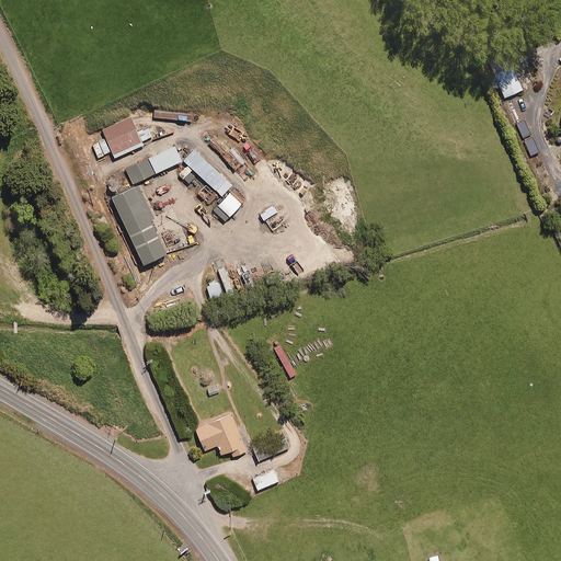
[(517,78),(518,78),(512,66),(489,77),(495,89),(499,87),(504,98),(522,90),(517,78)]
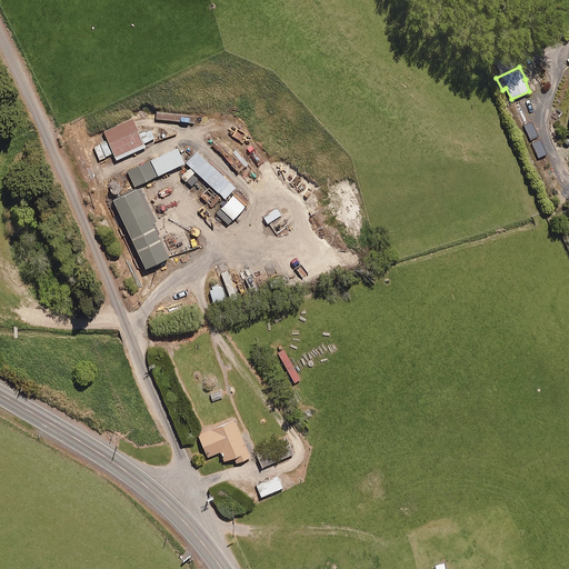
[(157,112),(157,119),(195,123),(196,116),(157,112)]
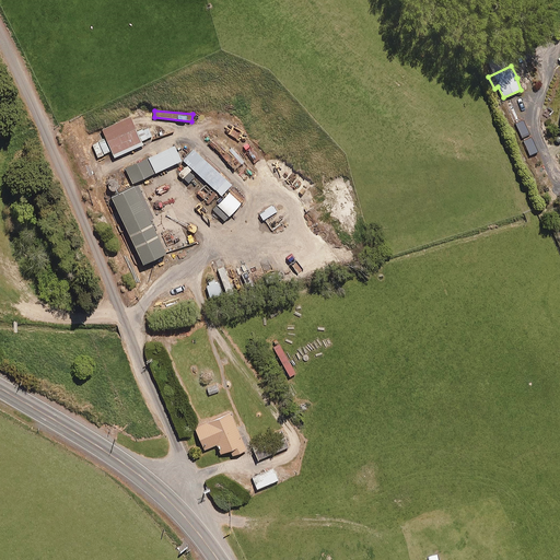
[(144,138),(132,113),(105,126),(117,151),(144,138)]
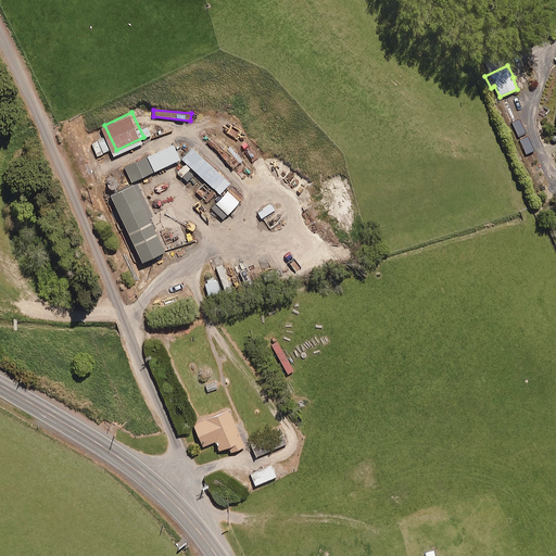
[(185,153),(177,137),(130,160),(138,175),(185,153)]
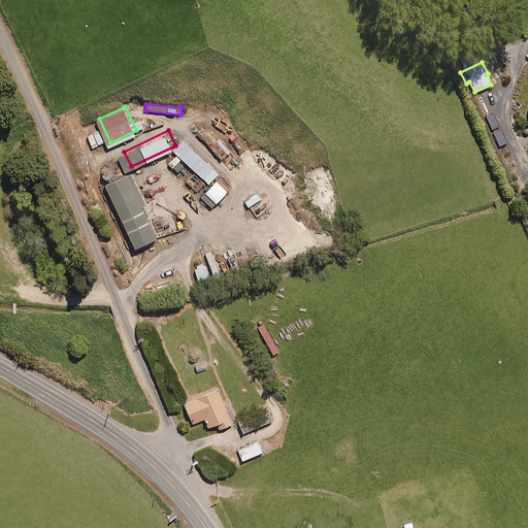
[(99,132),(93,135),(98,145),(104,142),(99,132)]
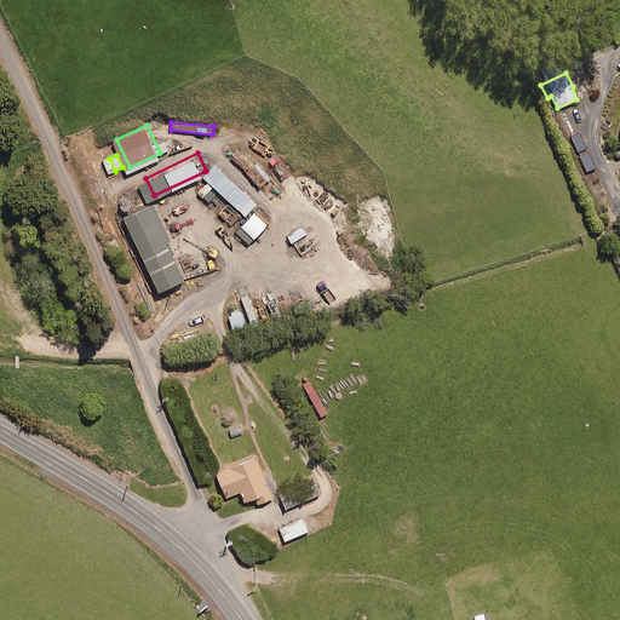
[(115,171),(109,159),(109,158),(102,160),(109,174),(115,171)]
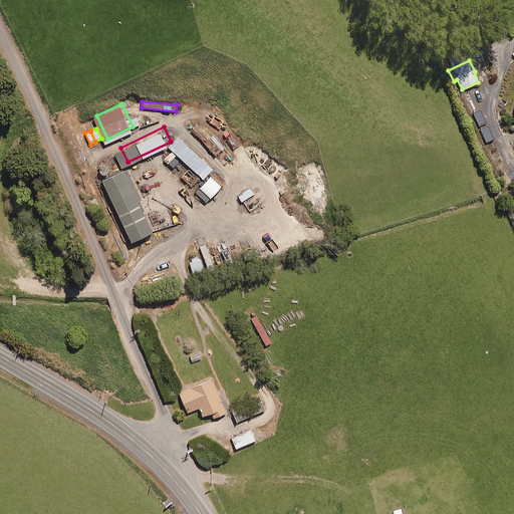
[(219,164),(184,132),(174,143),(209,175),(219,164)]
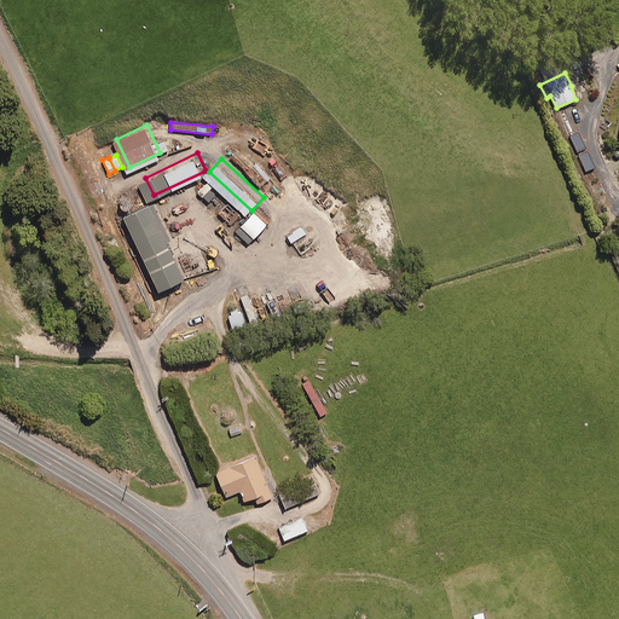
[(186,271),(150,196),(125,209),(160,283),(186,271)]
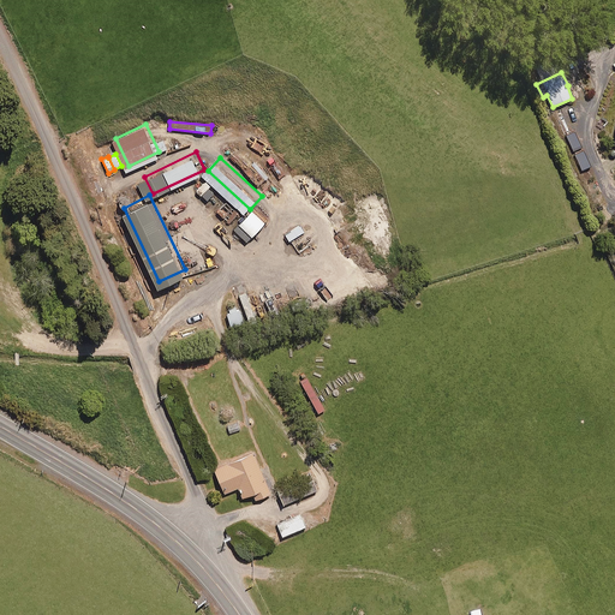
[(266,224),(252,212),(234,230),(248,243),(266,224)]
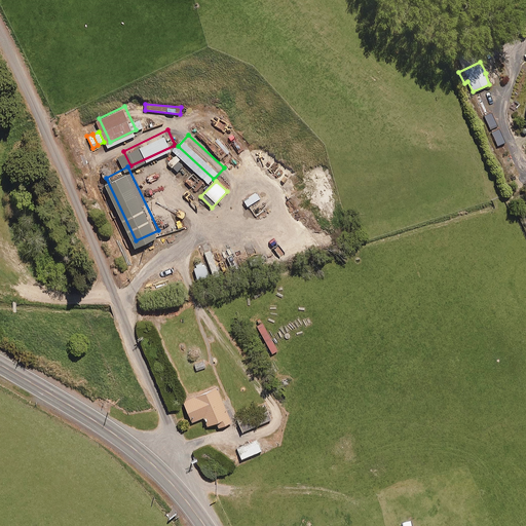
[(261,198),(257,193),(245,201),(248,207),(261,198)]
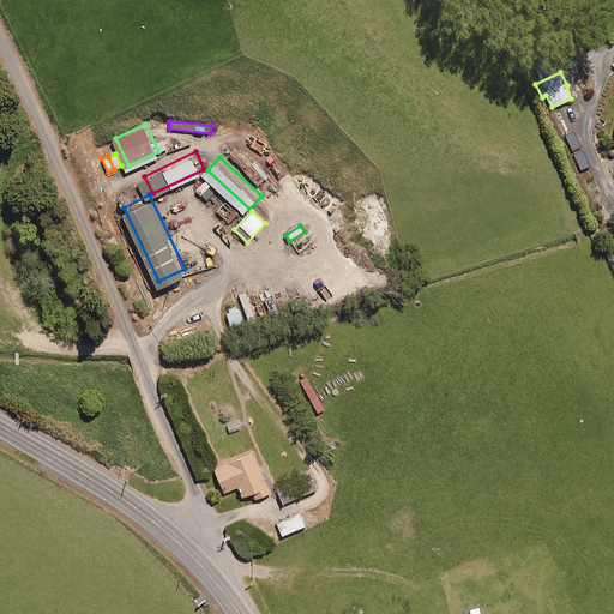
[(246,292),(239,294),(250,321),(257,319),(246,292)]
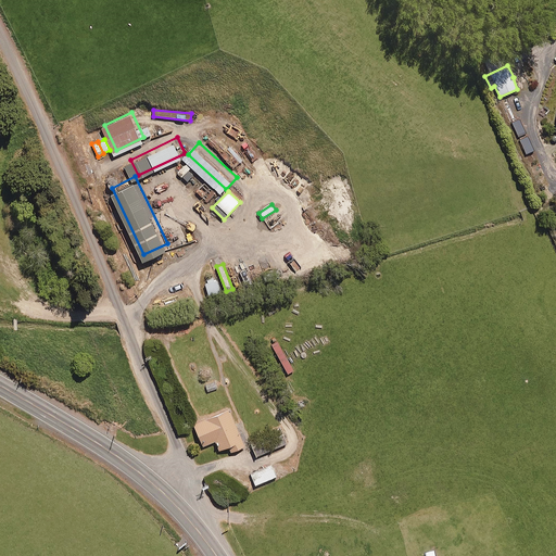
[(222,292),(217,278),(214,279),(214,277),(206,279),(207,281),(205,282),(210,295),(222,292)]
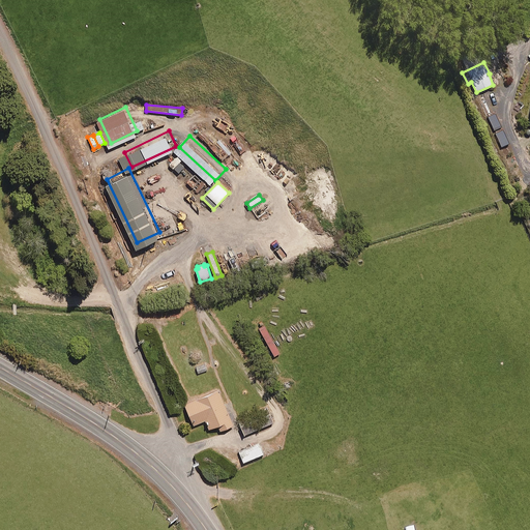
[(281,353),(265,325),(259,328),(274,356),(281,353)]
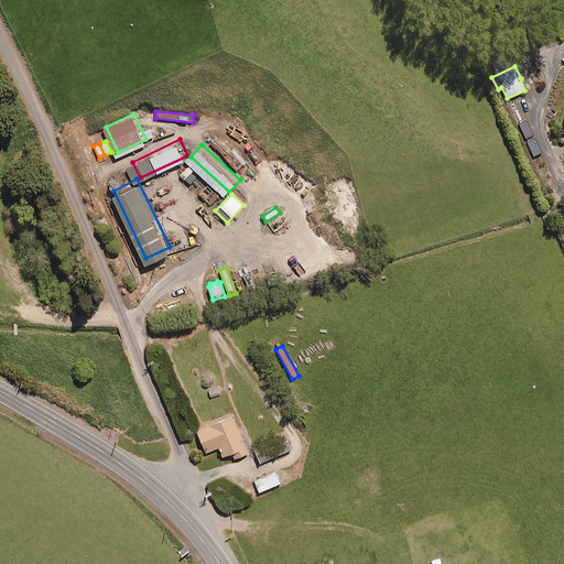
[(221,394),(218,386),(208,389),(212,398),(221,394)]
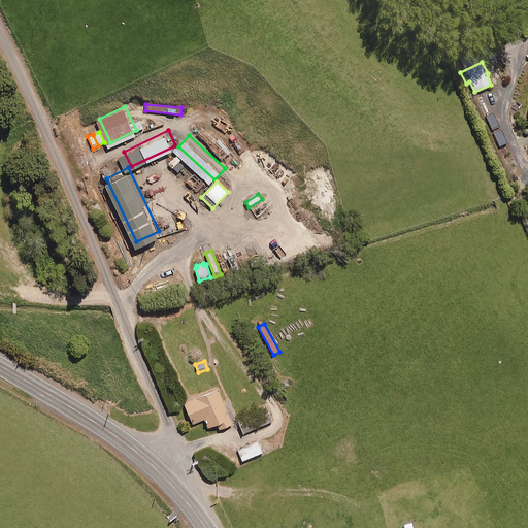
[(233,424),(218,389),(185,403),(193,424),(205,419),(208,428),(218,424),(220,429),(233,424)]
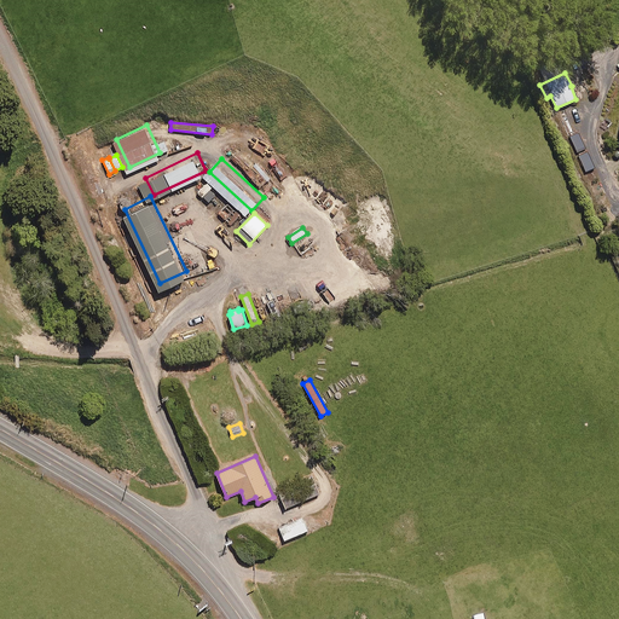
[(282,498),(287,508),(319,495),(314,484),(282,498)]
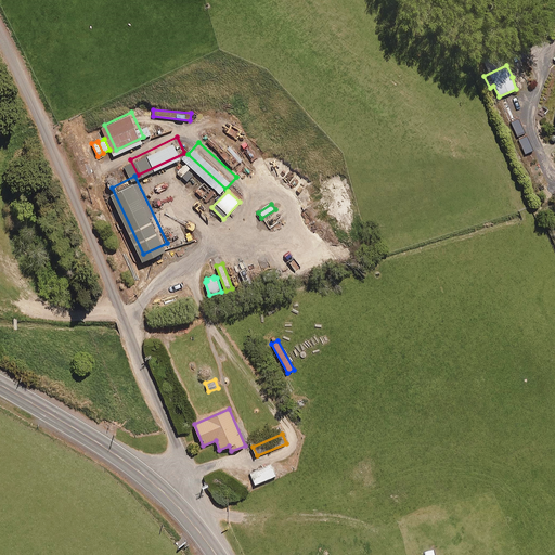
[(276,475),(271,464),(250,474),(256,485),(276,475)]
